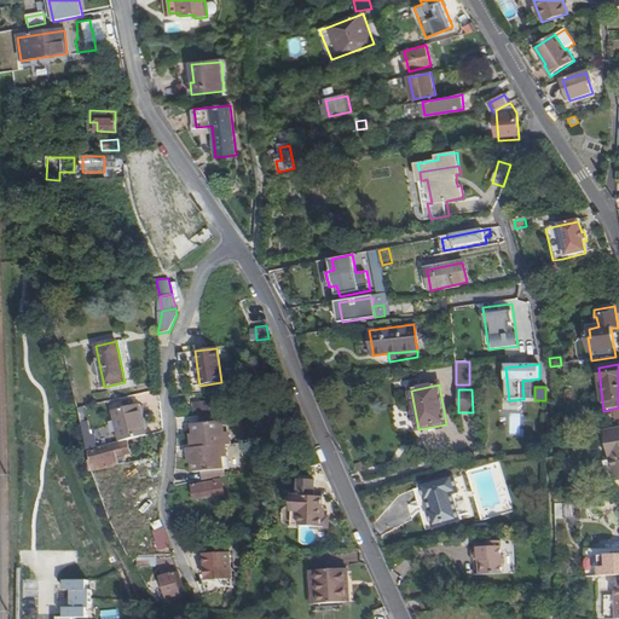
[(194,404),(195,417),(201,416),(209,415),(208,403),(194,404)]
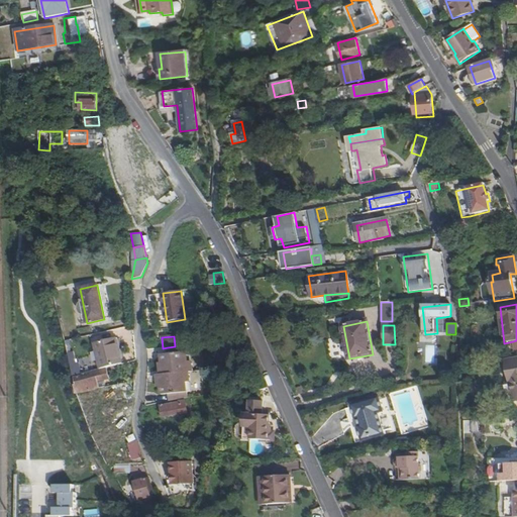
[(94,345),(101,370),(121,364),(115,340),(94,345)]
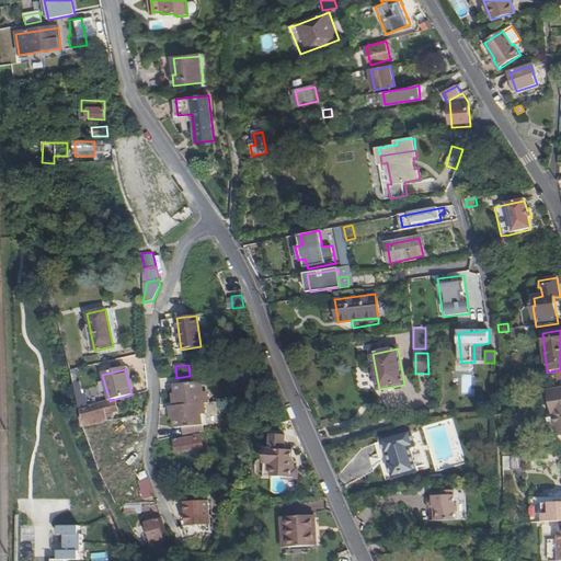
[(176,403),(178,407),(206,404),(210,404),(209,390),(204,390),(203,375),(190,376),(182,377),(182,385),(175,386),(176,392),(173,398),(174,403),(176,403)]
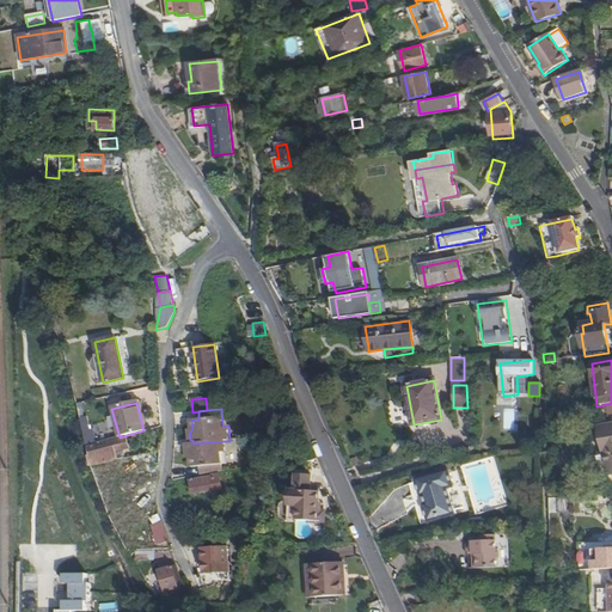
[(611,424),(600,428),(607,476),(611,475),(611,424)]
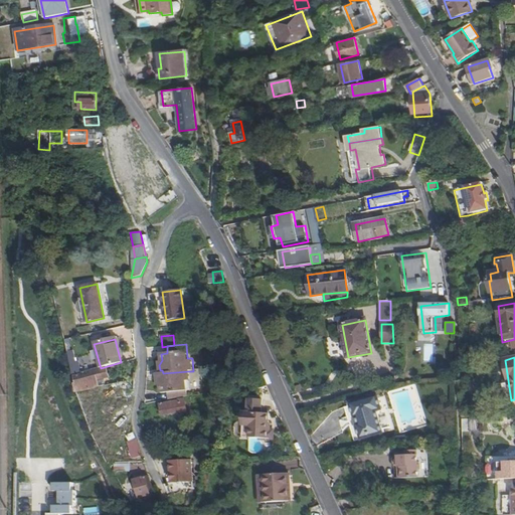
[(90,389),(105,385),(104,379),(109,377),(107,369),(107,368),(73,377),(76,392),(78,392),(90,389)]
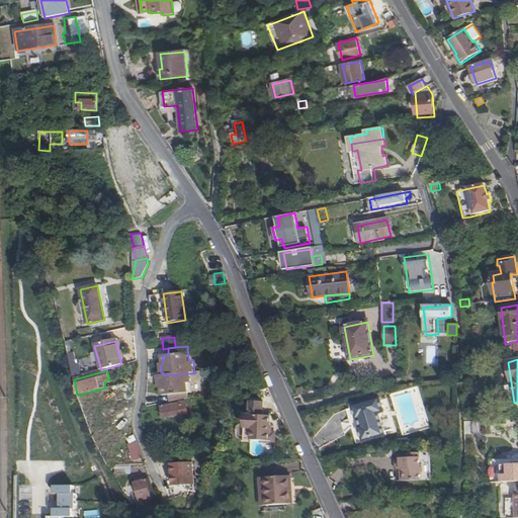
[(164,379),(161,379),(158,379),(158,384),(160,387),(161,394),(166,394),(166,401),(189,398),(188,385),(190,385),(191,382),(190,373),(164,375),(164,379)]
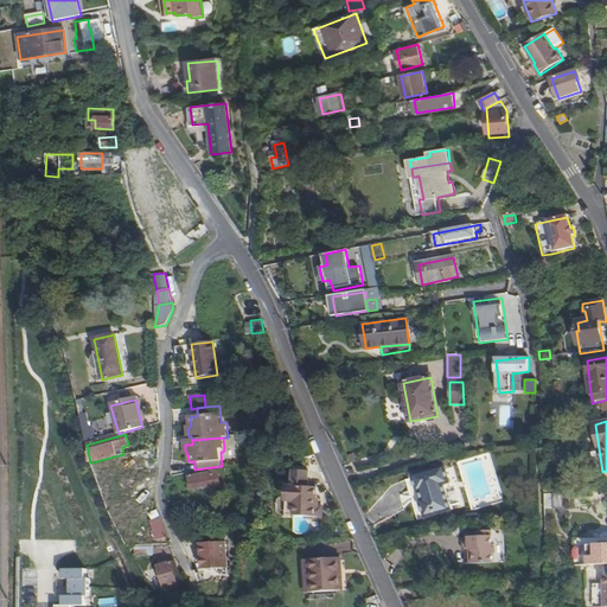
[(152,449),(139,452),(141,460),(153,458),(152,449)]
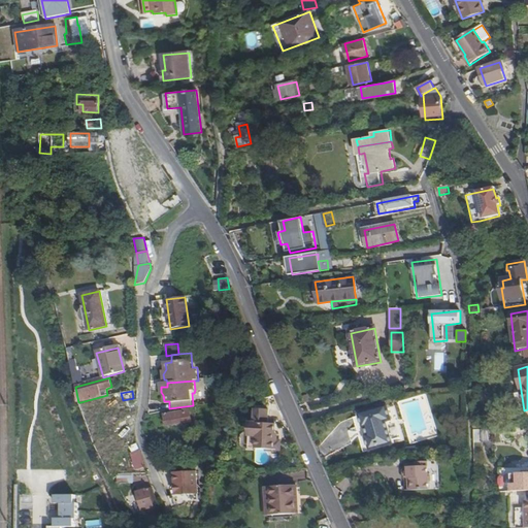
[(271,406),(278,403),(274,395),(271,396),(267,396),(271,406)]
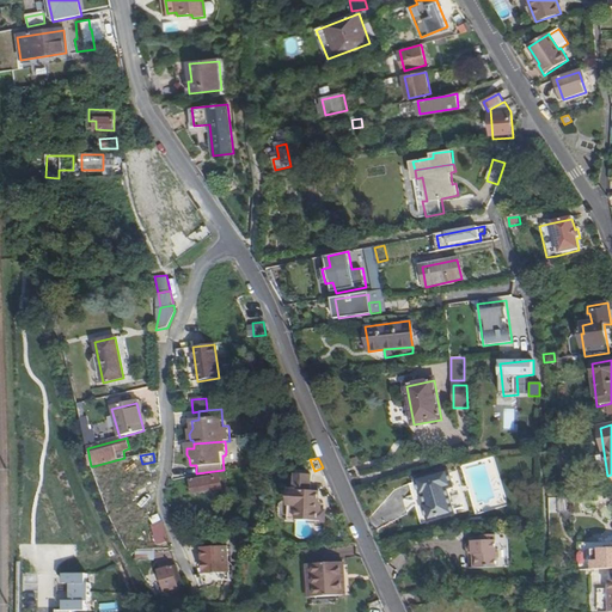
[(106,463),(93,466),(97,475),(99,475),(102,481),(109,479),(106,472),(109,472),(109,471),(106,463)]
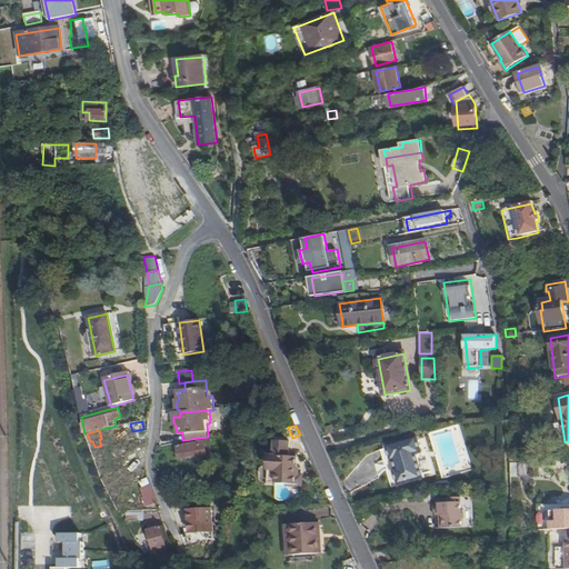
[(137,438),(102,443),(106,460),(139,455),(137,438)]
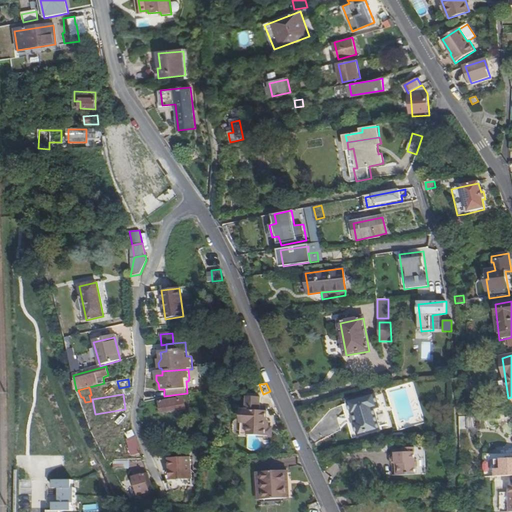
[(380,409),(376,394),(349,402),(353,417),(356,416),(358,423),(355,424),(359,438),(381,432),(375,410),(380,409)]
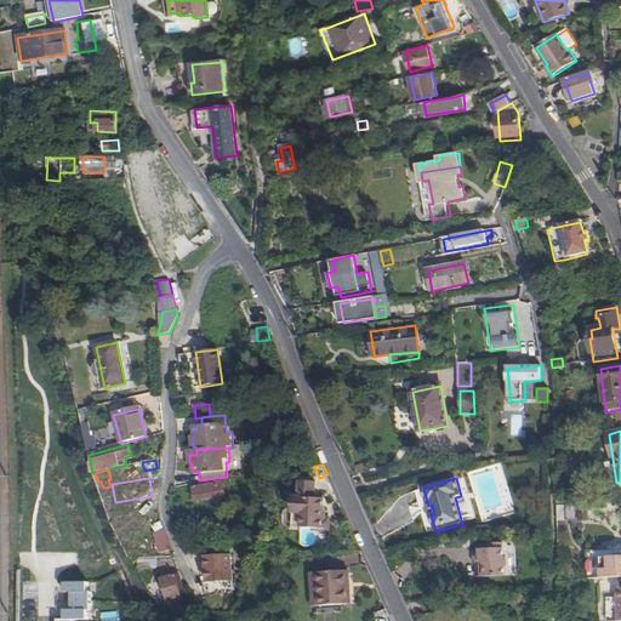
[(221,482),(193,488),(197,502),(224,495),(221,482)]
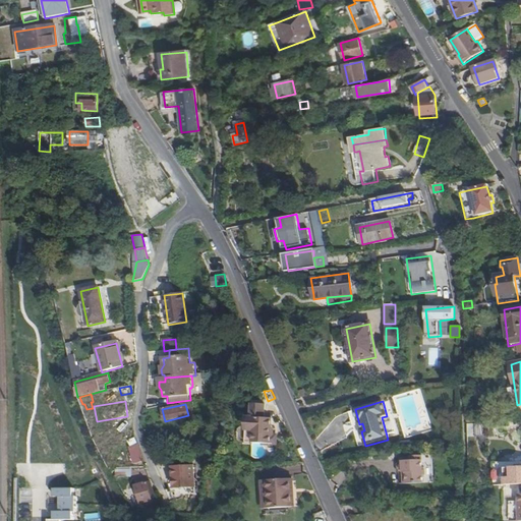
[(248,417),(248,427),(271,427),(271,419),(265,418),(265,405),(250,404),(250,417),(248,417)]
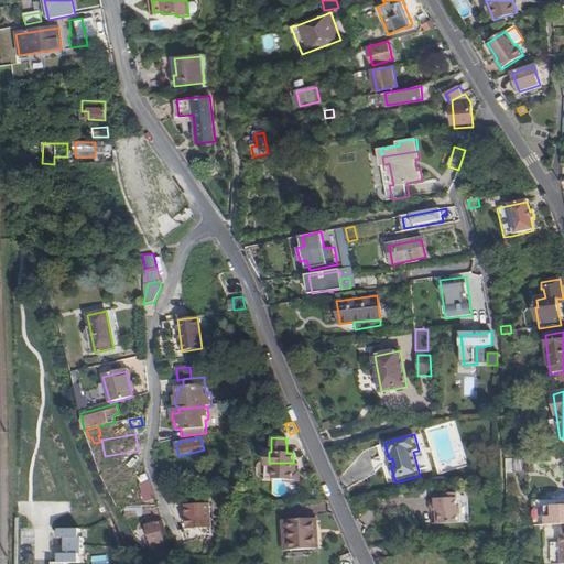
[(524,458),(512,458),(506,458),(506,472),(523,473),(524,458)]
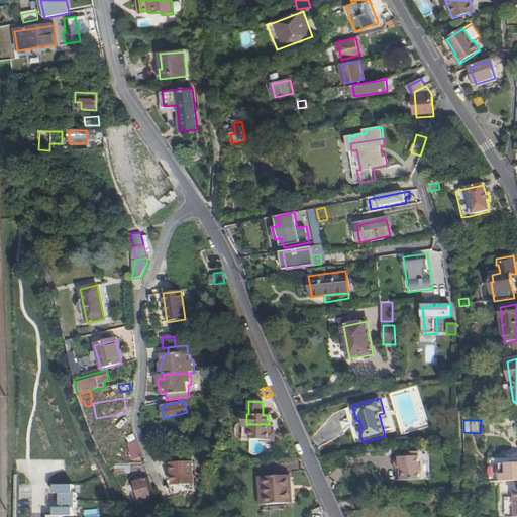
[(274,432),(271,432),(269,432),(269,425),(269,424),(246,424),(246,426),(251,426),(251,439),(274,440),(274,432)]
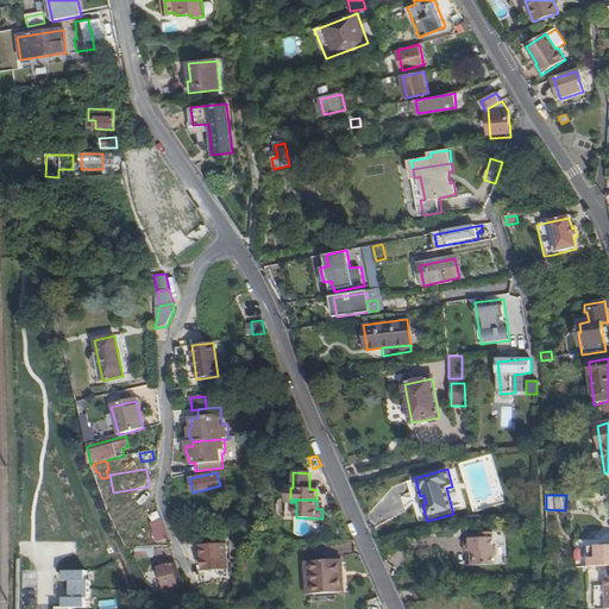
[(233,521),(234,529),(244,527),(242,519),(233,521)]
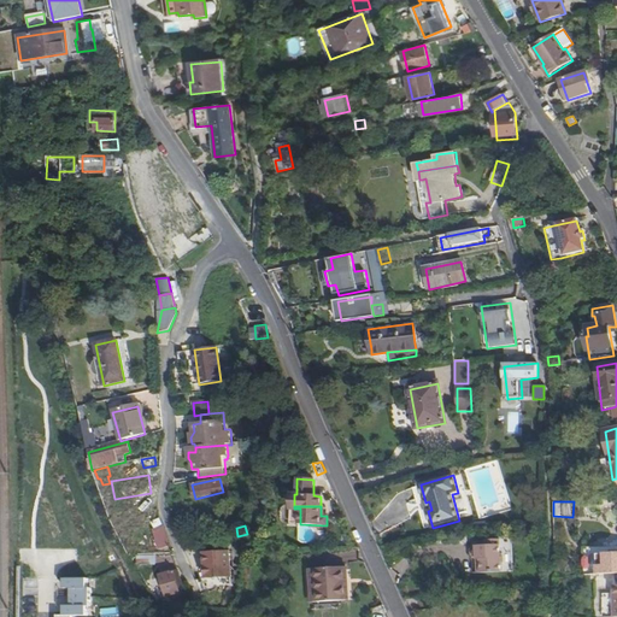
[(184,553),(198,548),(195,539),(181,544),(184,553)]
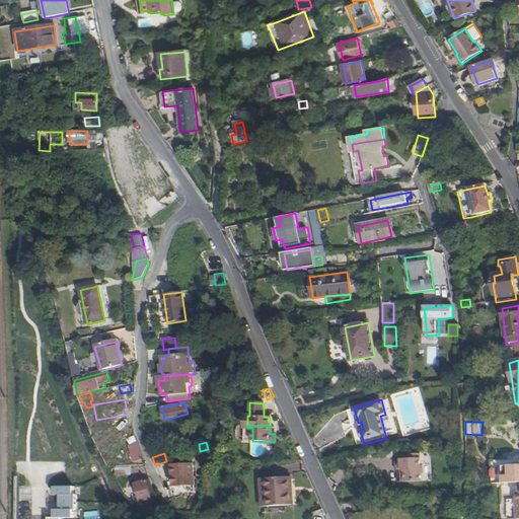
[(403,471),(404,483),(421,482),(421,475),(423,474),(422,468),(420,467),(420,454),(412,455),(412,459),(400,460),(400,471),(403,471)]
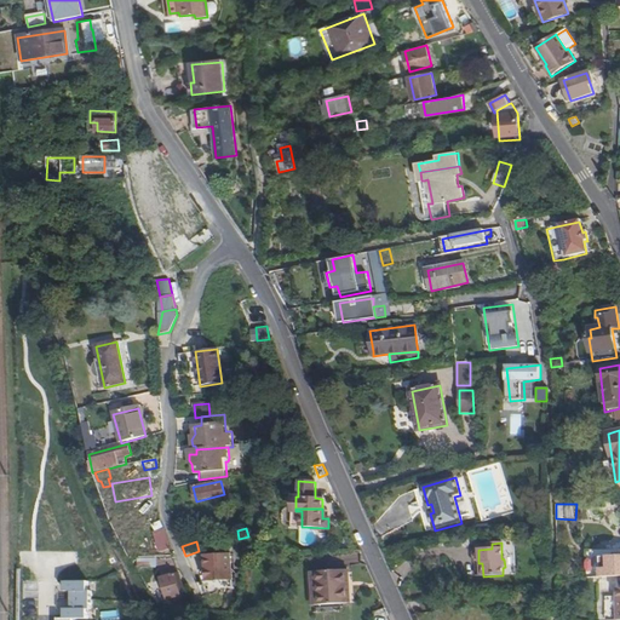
[(472,544),(475,578),(483,577),(482,563),(478,563),(478,550),(492,549),(492,544),(472,544)]
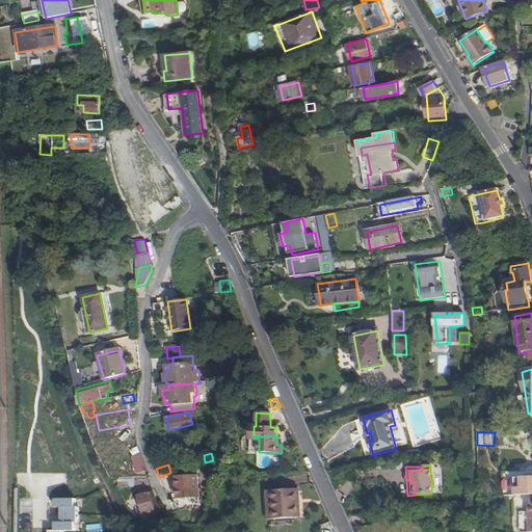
[(111,470),(111,478),(124,478),(124,470),(111,470)]
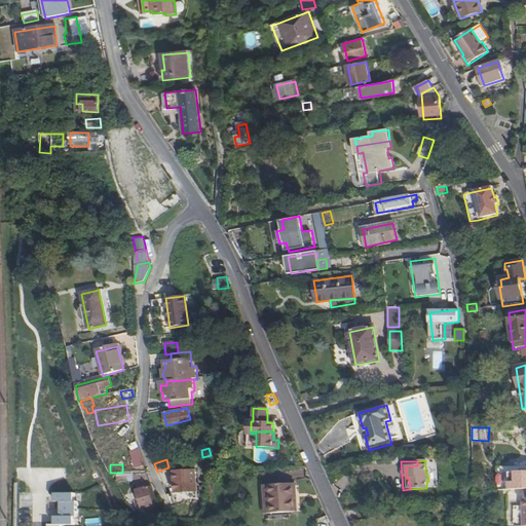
[(195,471),(175,471),(176,491),(195,491),(195,471)]
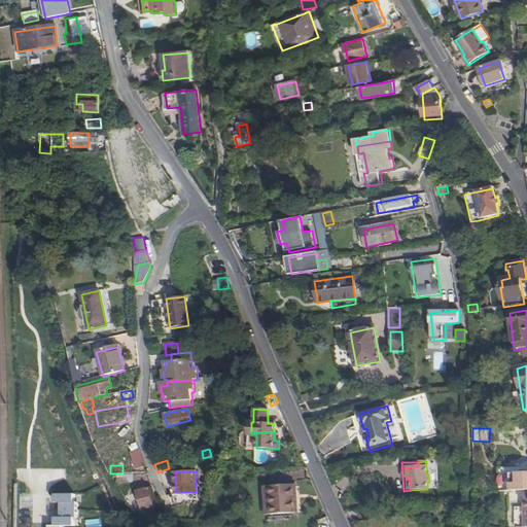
[(526,473),(511,473),(511,490),(526,490),(526,473)]
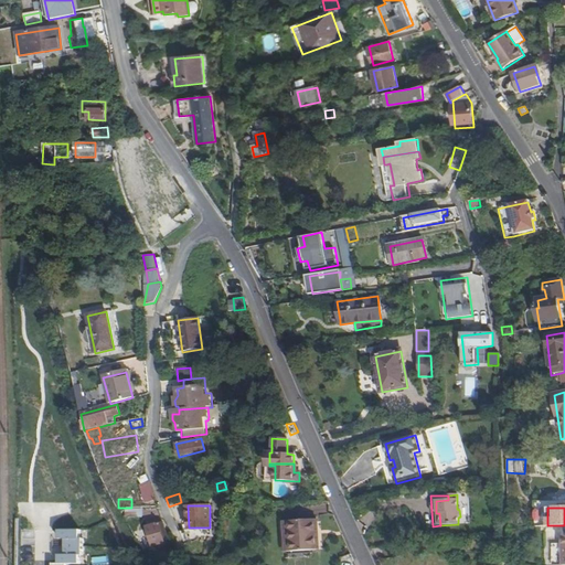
[(316,520),(285,522),(286,552),(318,550),(316,520)]
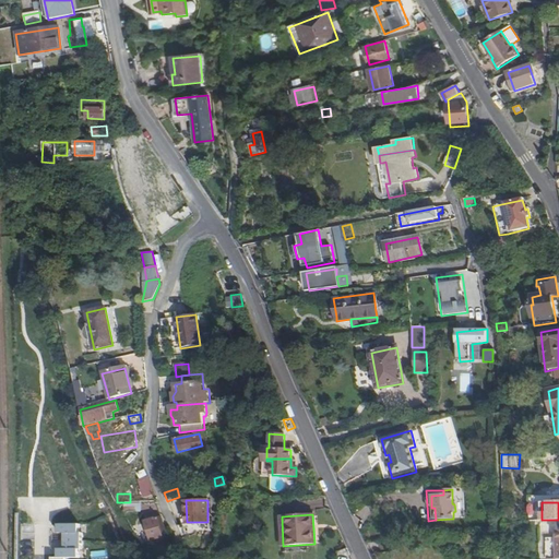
[(151,539),(162,537),(156,518),(145,521),(151,539)]
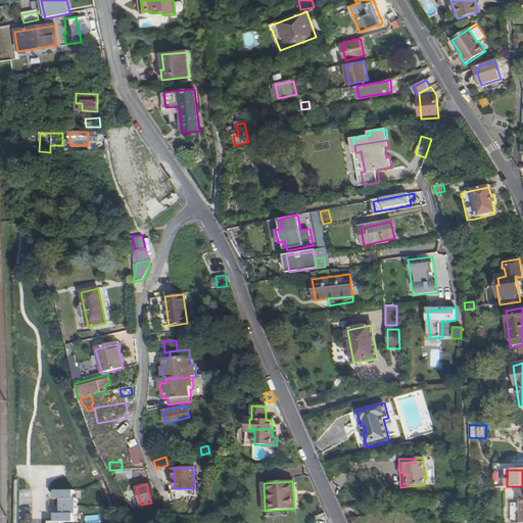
[(76,522),(76,516),(79,516),(79,502),(77,502),(77,493),(69,493),(56,493),(56,501),(62,501),(62,516),(56,516),(56,522),(76,522)]
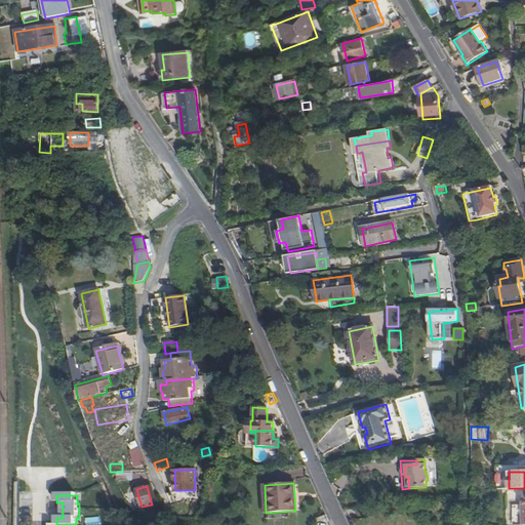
[(412,503),(403,503),(403,512),(403,517),(413,516),(412,503)]
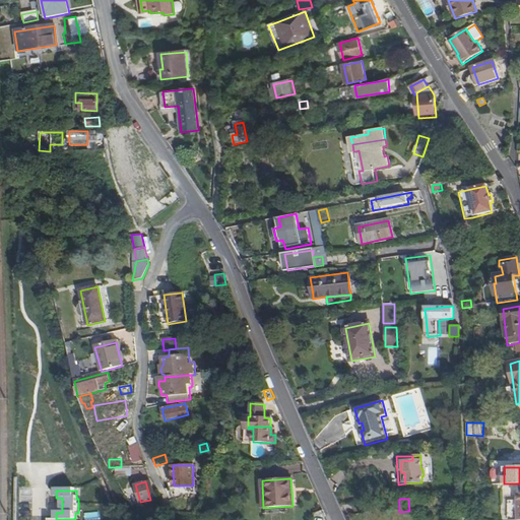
[(384,519),(400,519),(401,519),(399,512),(399,507),(383,510),(384,519)]
